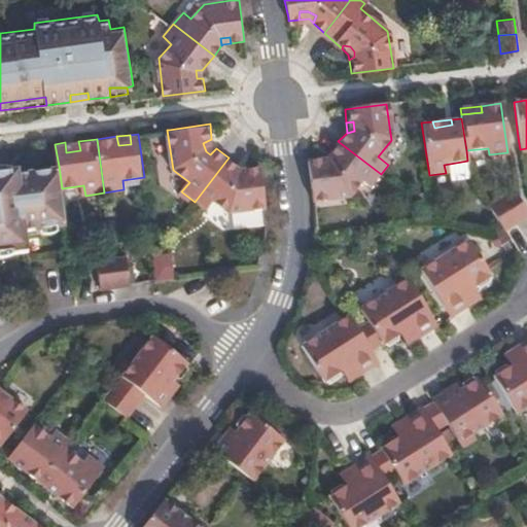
[(216,148),(212,144),(211,139),(203,143),(206,151),(210,154),(216,148)]
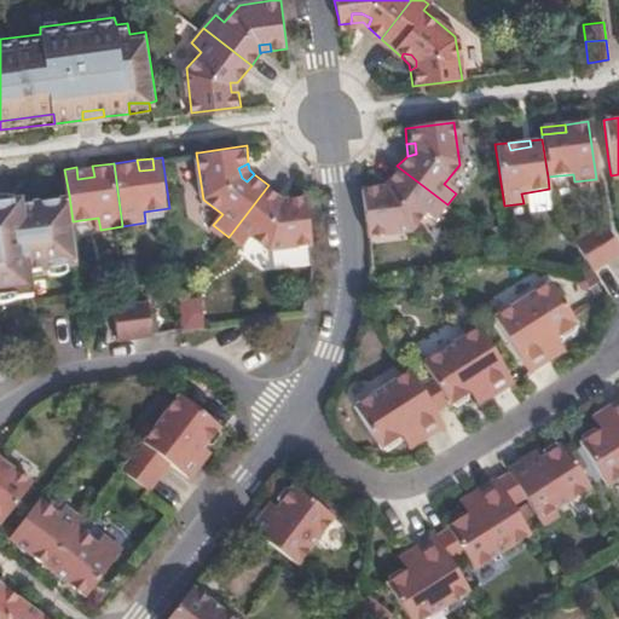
[(94,177),(92,166),(76,167),(77,179),(94,177)]
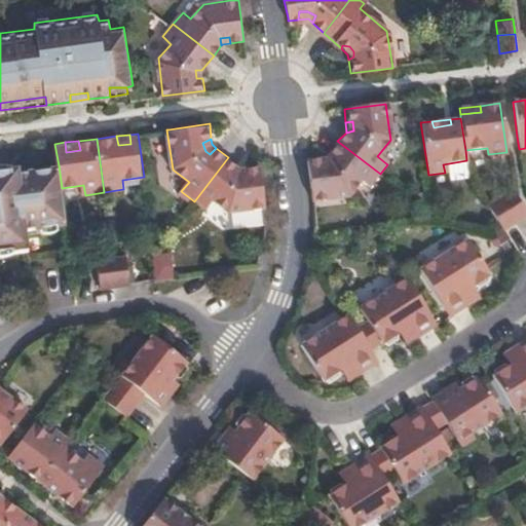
[(380,174),(337,141),(326,158),(327,165),(318,165),(318,158),(306,159),(309,190),(310,202),(345,199),(361,179),(371,186),(380,174)]
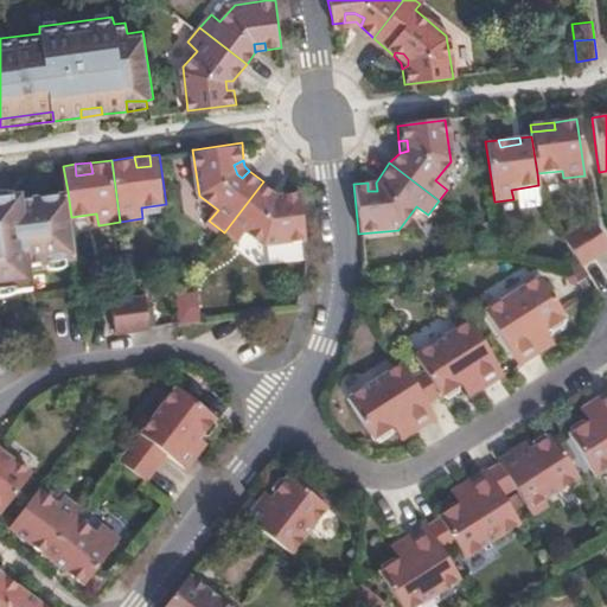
[(305,236),(299,187),(280,191),(281,202),(272,203),(267,198),(268,185),(263,181),(224,232),(238,244),(248,234),(260,243),(305,236)]
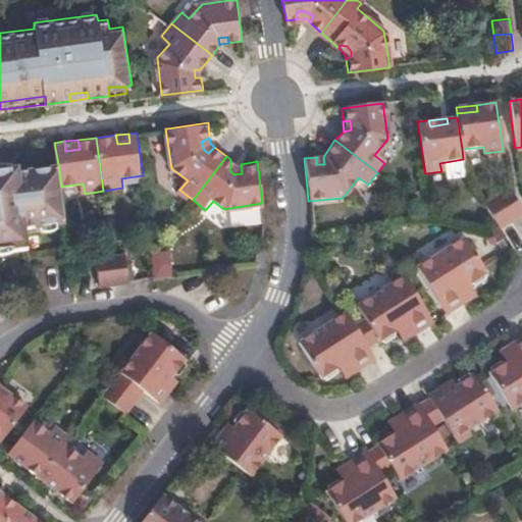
[(242,173),(241,164),(238,165),(230,159),(229,170),(233,174),(242,173)]
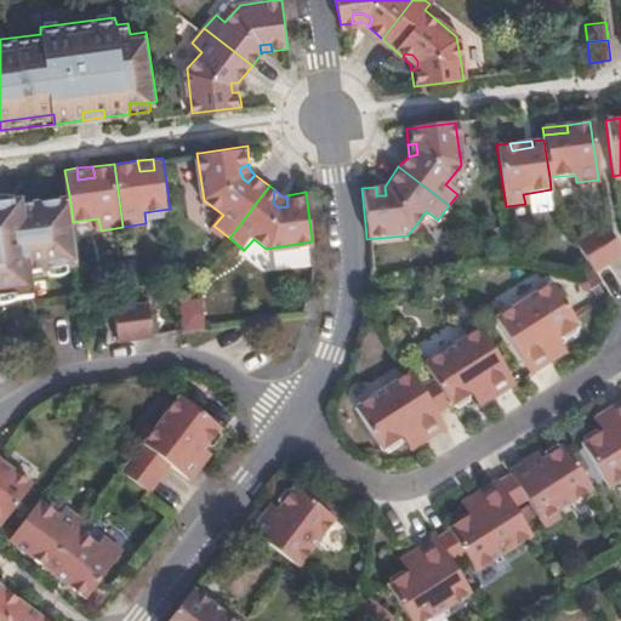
[(73,222),(69,195),(0,204),(0,297),(13,296),(15,300),(35,296),(32,273),(79,267),(73,222)]
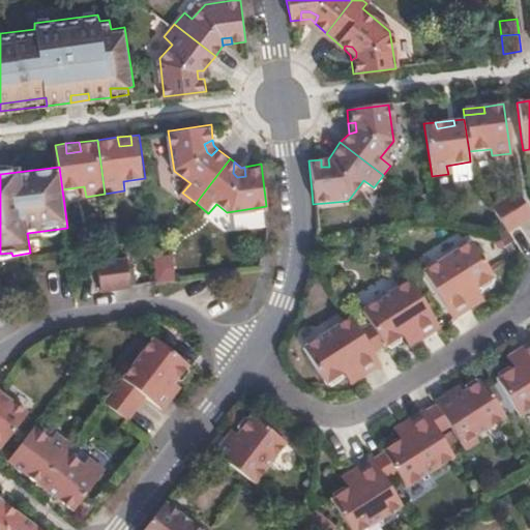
[(529,214),(529,213),(514,190),(502,199),(519,223),(529,214)]
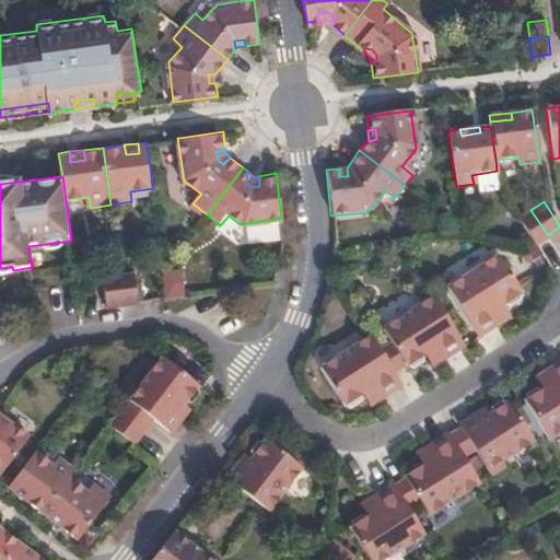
[(548,235),(531,210),(517,218),(534,244),(548,235)]
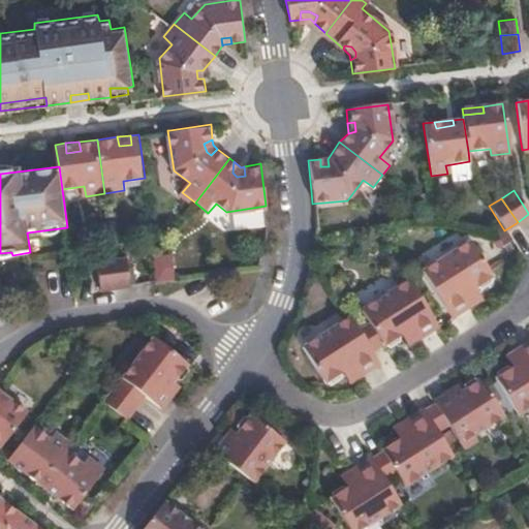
[(501,279),(481,247),(432,281),(458,322),(477,309),(471,300),(479,293),(488,287),(491,287),(495,287),(499,284),(501,279)]
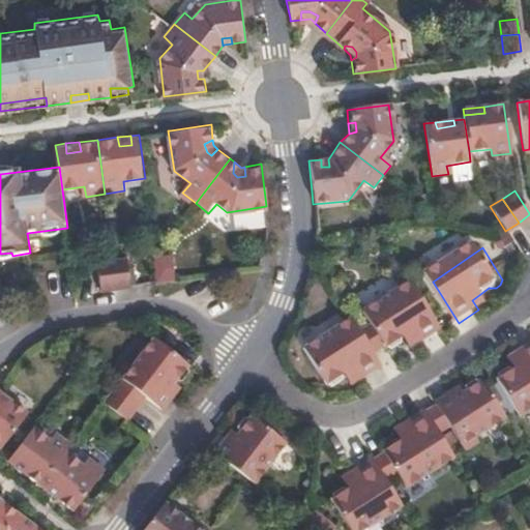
[(134,286),(129,256),(114,259),(117,288),(134,286)]
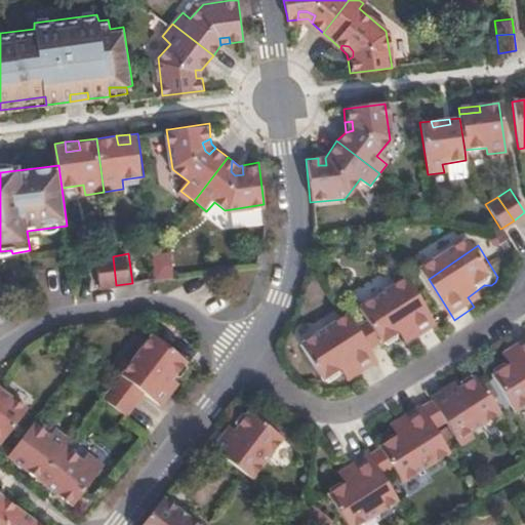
[(116,285),(113,256),(96,258),(101,288),(116,285)]
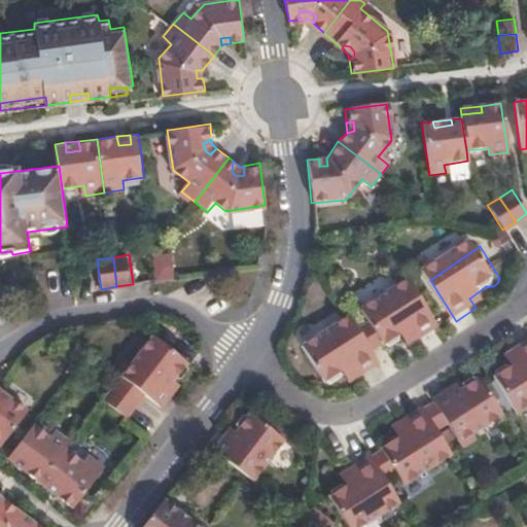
[(443,330),(427,308),(415,290),(366,320),(370,326),(384,351),(390,353),(397,348),(397,343),(406,340),(413,349),(443,330)]
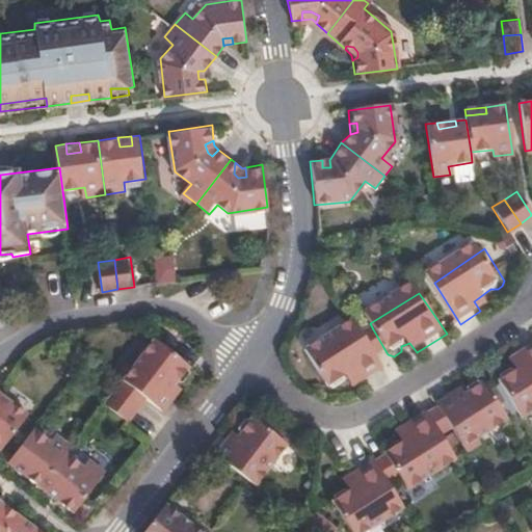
[(489,304),(482,295),(474,301),(480,311),(489,304)]
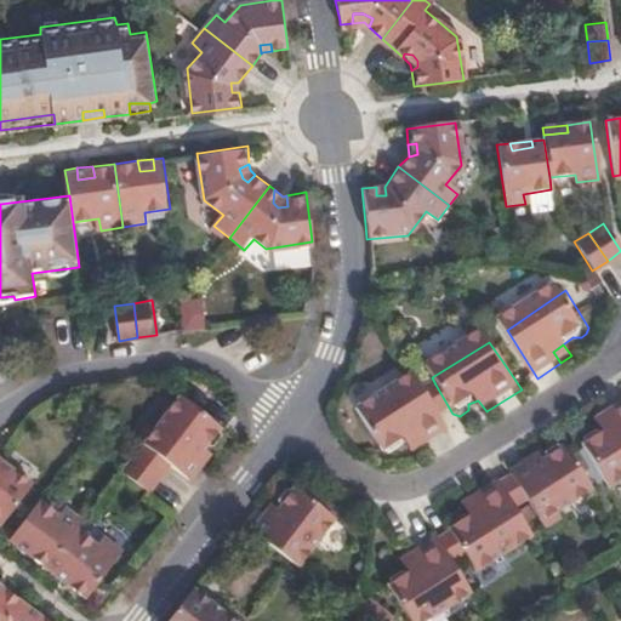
[(453,414),(436,385),(422,392),(442,420),(453,414)]
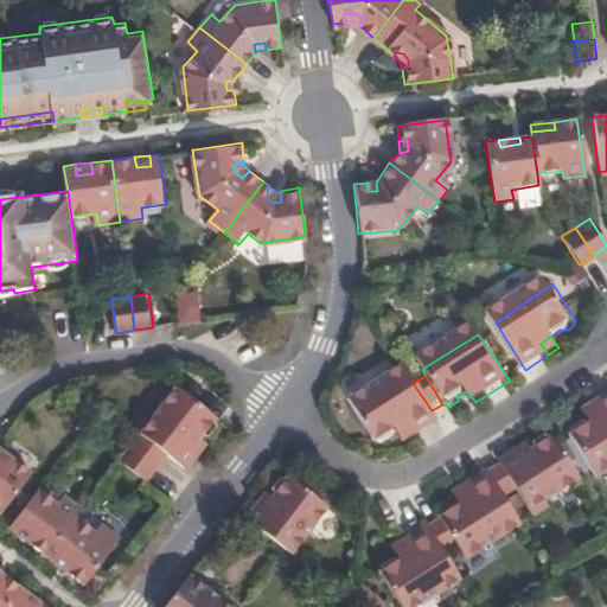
[(413,383),(409,377),(353,414),(377,452),(388,446),(385,441),(398,434),(410,426),(417,438),(440,423),(432,410),(413,383)]
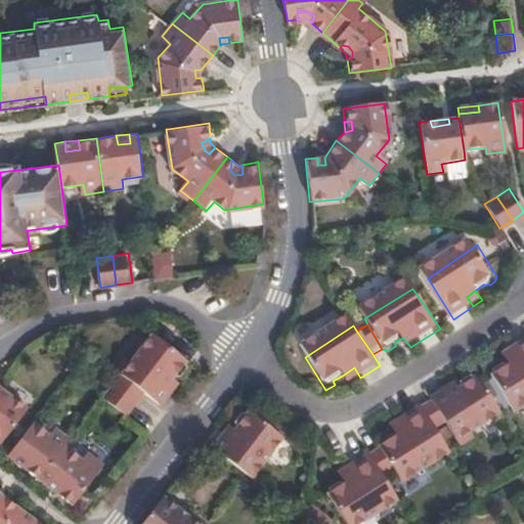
[(189,354),(156,329),(130,359),(119,375),(122,377),(144,393),(159,404),(168,394),(162,389),(169,380),(174,375),(179,378),(192,360),(189,354)]
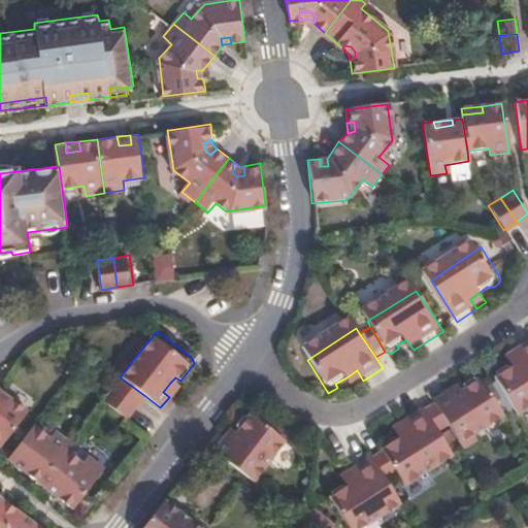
[(527,409),(527,353),(518,359),(526,371),(518,375),(507,382),(499,378),(496,382),(496,388),(516,417),(527,409)]
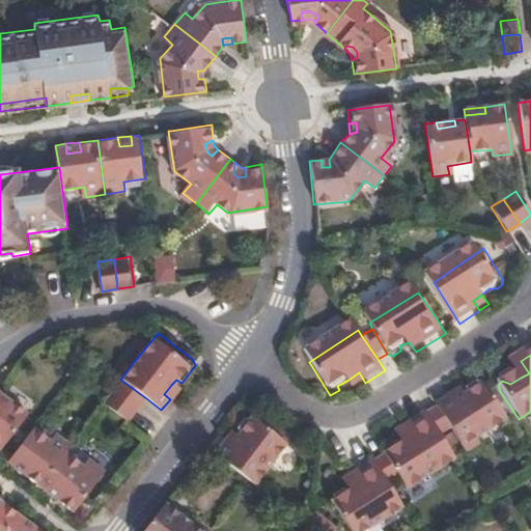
[(120,380),(132,364),(121,357),(110,371),(120,380)]
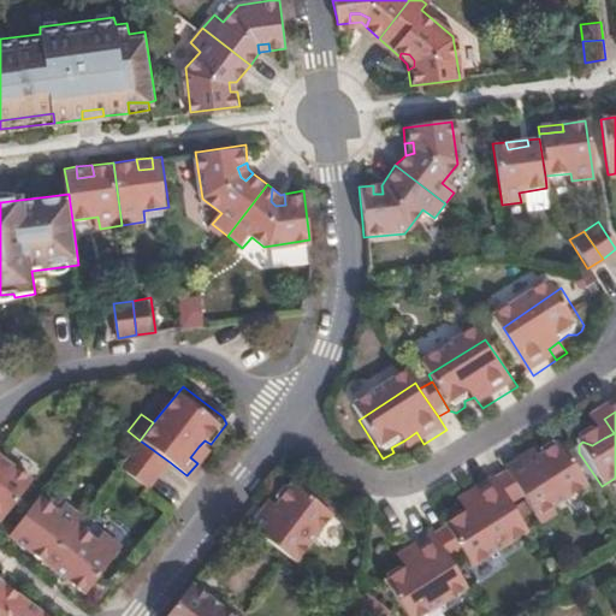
[(614,433),(604,419),(596,425),(604,438),(614,433)]
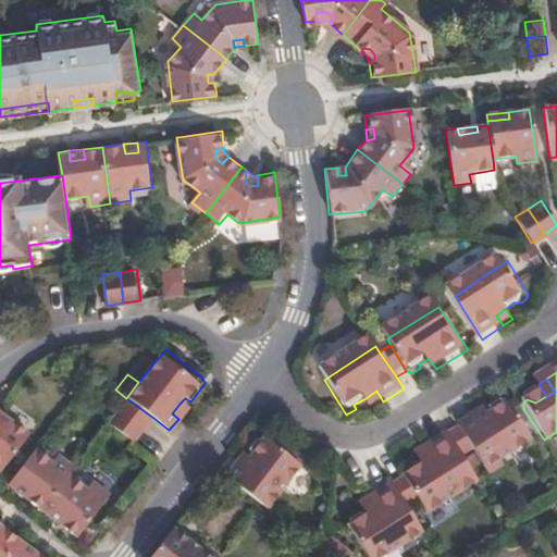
[(383,401),(376,391),(366,398),(373,408),(383,401)]
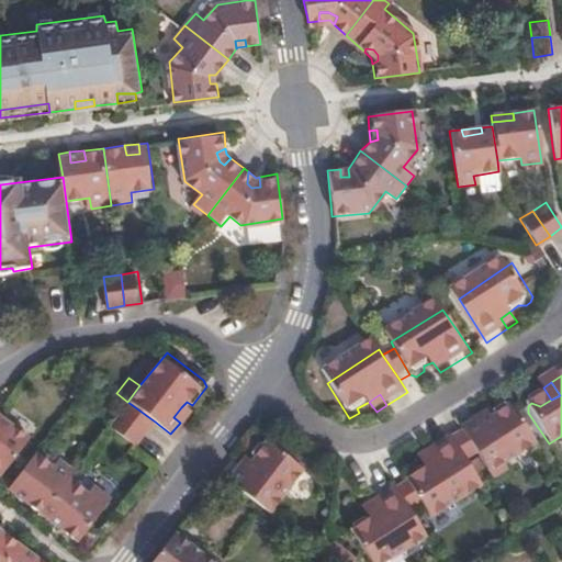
[(536,442),(507,400),(503,400),(491,406),(492,415),(483,411),(486,423),(463,429),(480,453),(491,470),(505,461),(536,442)]
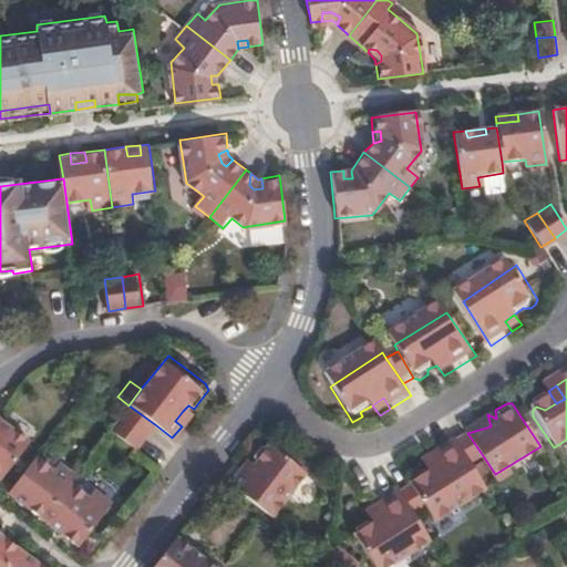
[(145,440),(156,425),(132,408),(122,422),(145,440)]
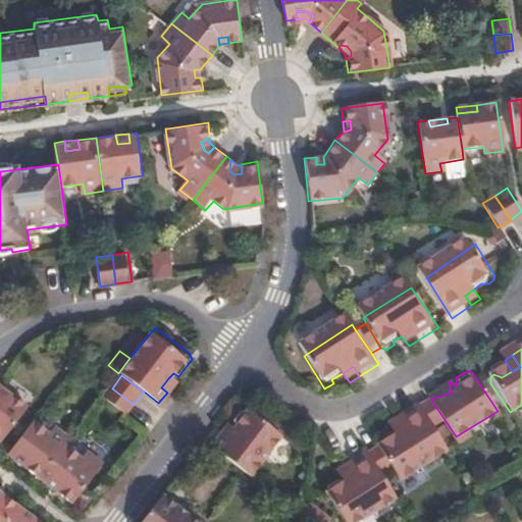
[(167,393),(174,383),(168,378),(161,387),(167,393)]
